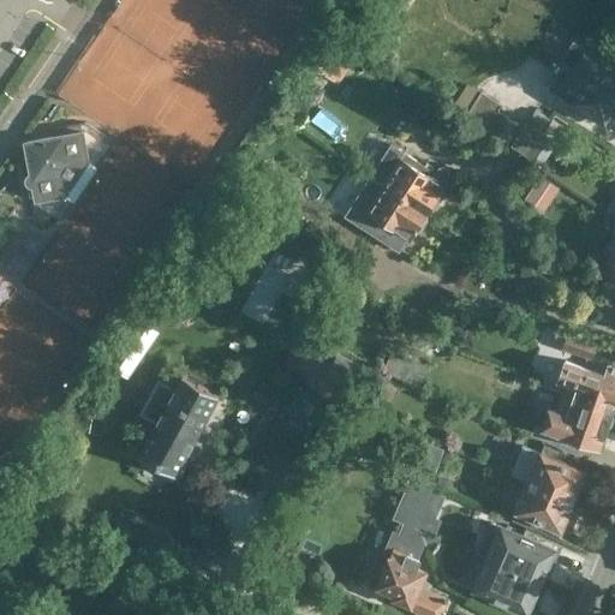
[(605,121),(614,105),(614,72),(574,47),(566,60),(569,61),(553,89),(605,121)]
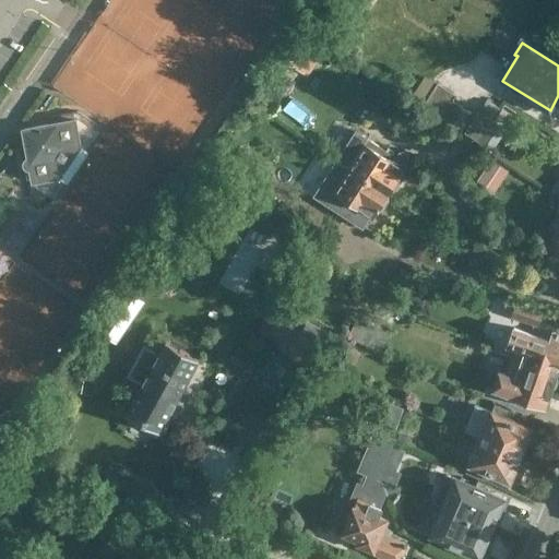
[(293,72),(285,68),(280,75),(287,81),(293,72)]
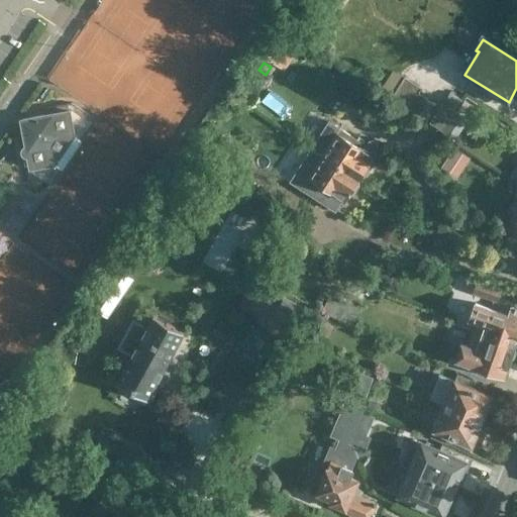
[(381,90),(392,97),(405,76),(394,69),(381,90)]
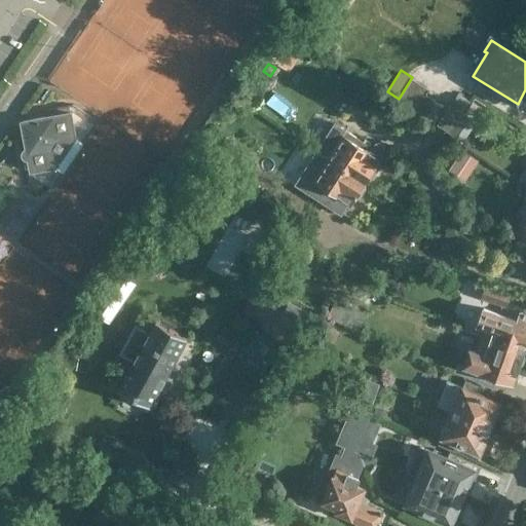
[(434,121),(444,105),(430,97),(434,91),(412,77),(399,99),(434,121)]
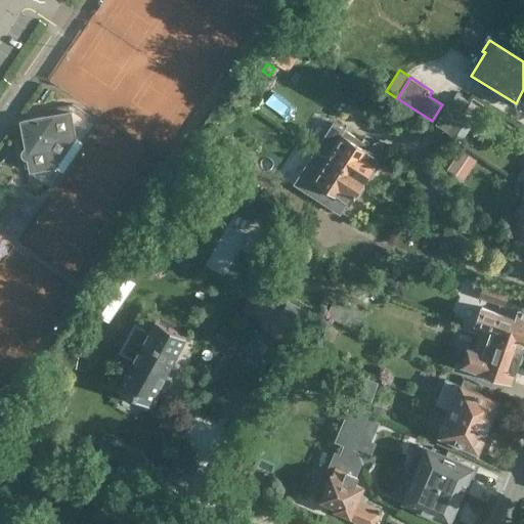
[(464,110),(450,100),(437,121),(450,130),(456,121),(464,110)]
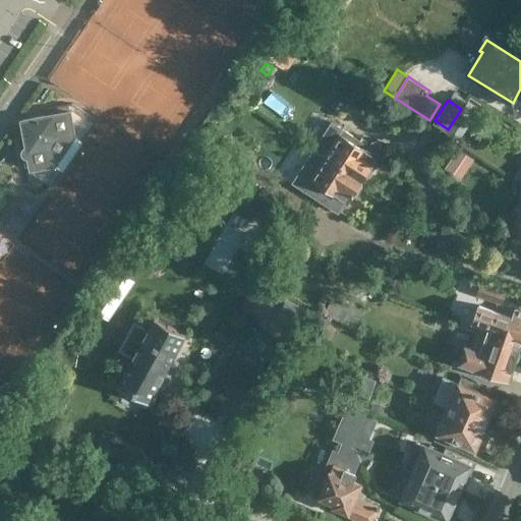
[(52,187),(97,120),(72,104),(42,111),(43,117),(21,120),(26,147),(22,151),(23,154),(24,157),(29,158),(32,173),(52,187)]
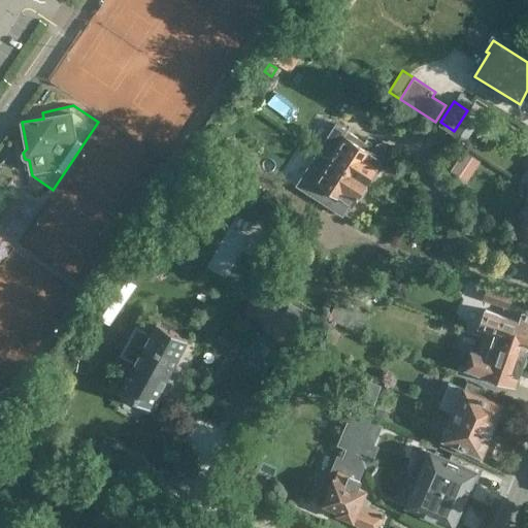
[(470,106),(467,110),(460,122),(473,131),(484,114),(470,106)]
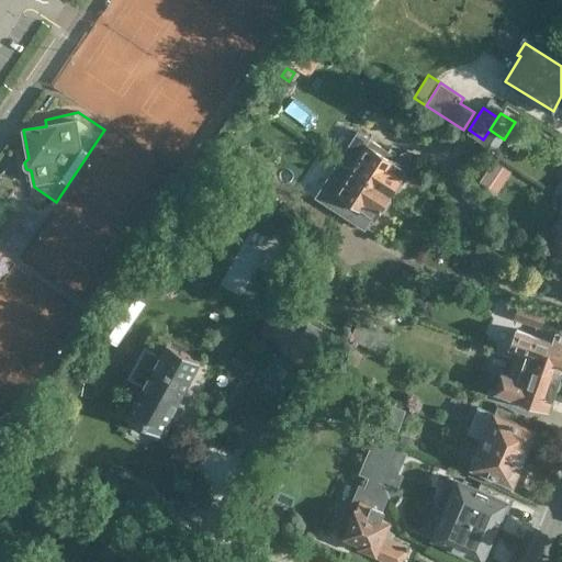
[(350,168),(391,194),(413,160),(412,156),(406,153),(401,153),(397,157),(395,156),(397,152),(391,147),(389,150),(370,138),(369,139),(361,135),(357,142),(353,141),(339,161),(350,168)]
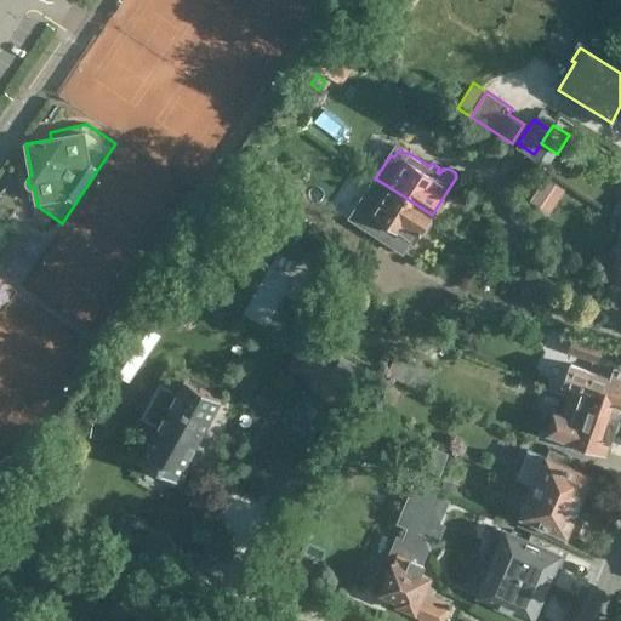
[(415,241),(432,215),(387,186),(379,199),(371,195),(364,208),(370,212),(415,241)]
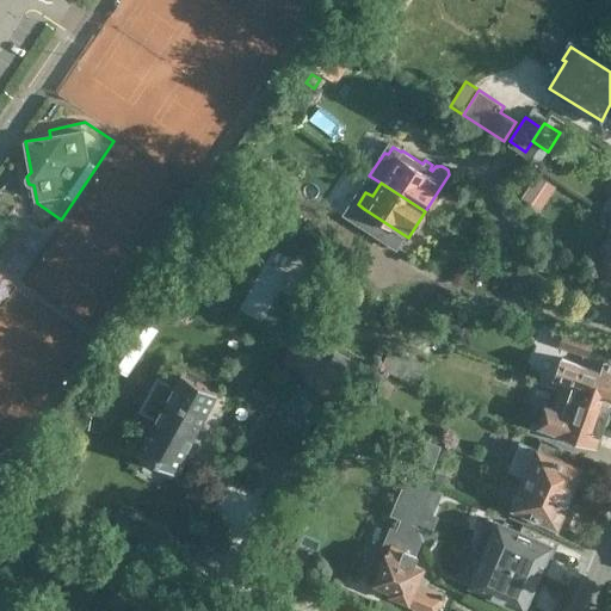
[(610,217),(602,211),(594,222),(610,233),(610,257),(610,260),(605,270),(610,272),(610,217)]
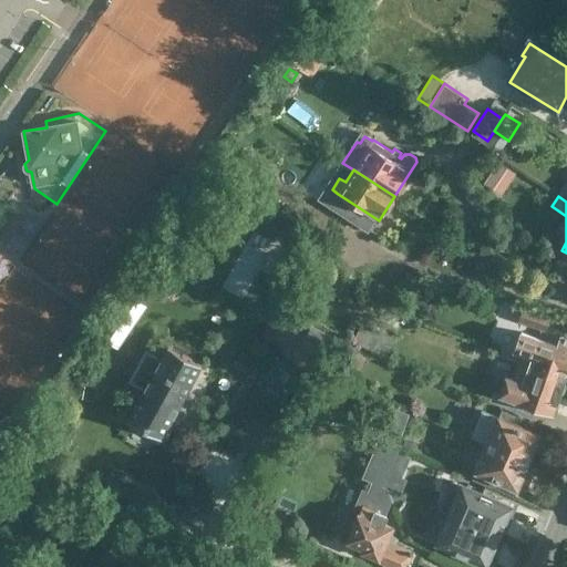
[(96,322),(106,329),(119,338),(130,321),(129,320),(142,301),(121,287),(96,322)]
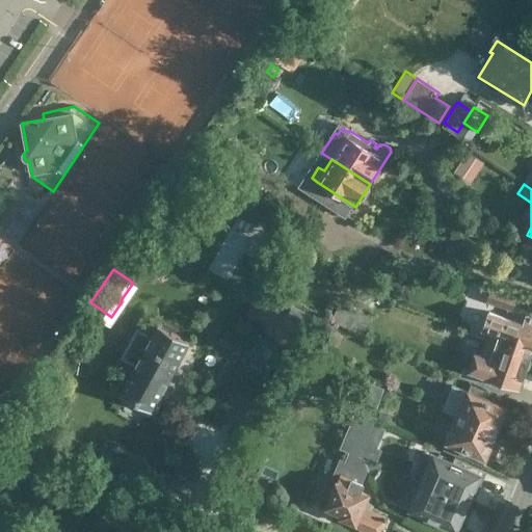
[(399,287),(388,283),(383,292),(395,296),(399,287)]
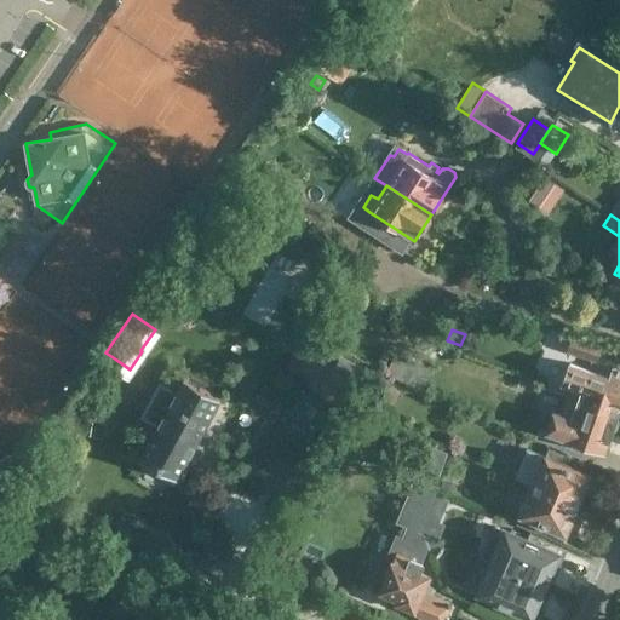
[(572,337),(567,351),(597,361),(602,346),(572,337)]
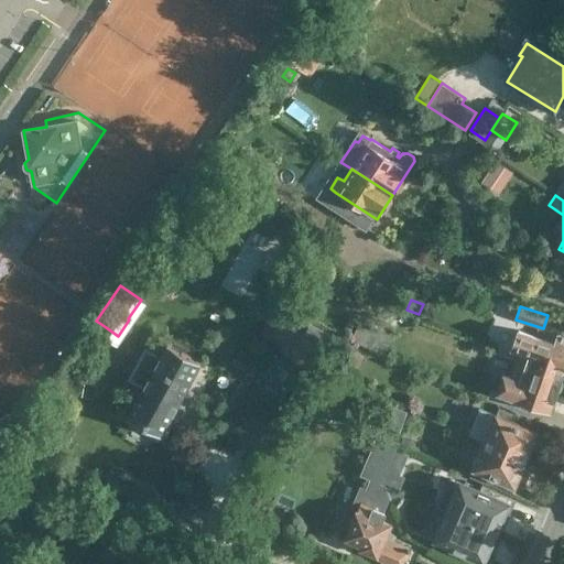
[(312,367),(323,345),(316,342),(323,329),(311,323),(305,331),(277,315),(267,334),(282,342),(278,349),(312,367)]
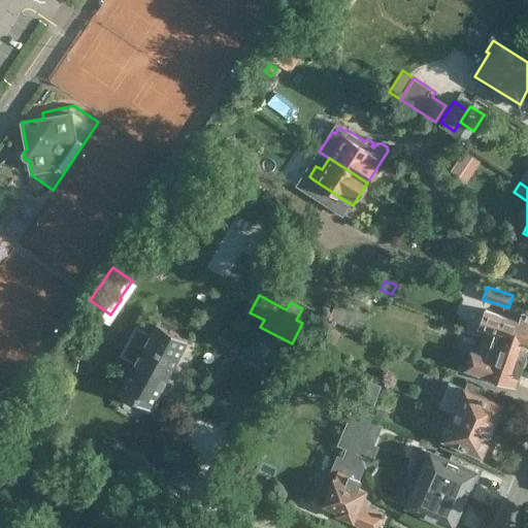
[(330,318),(350,327),(358,309),(338,301),(330,318)]
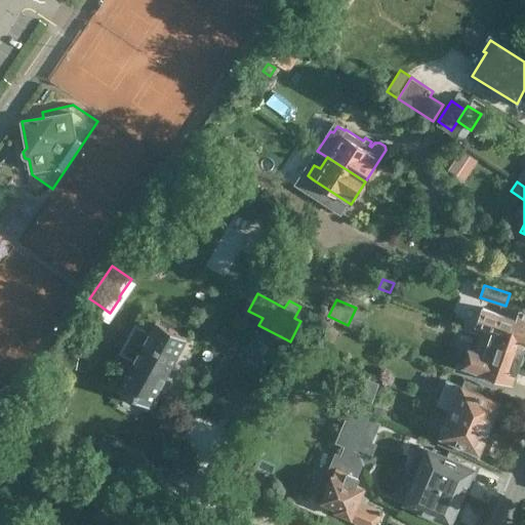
[(478,334),(482,335),(523,351),(524,345),(524,312),(521,311),(518,319),(487,308),(478,334)]
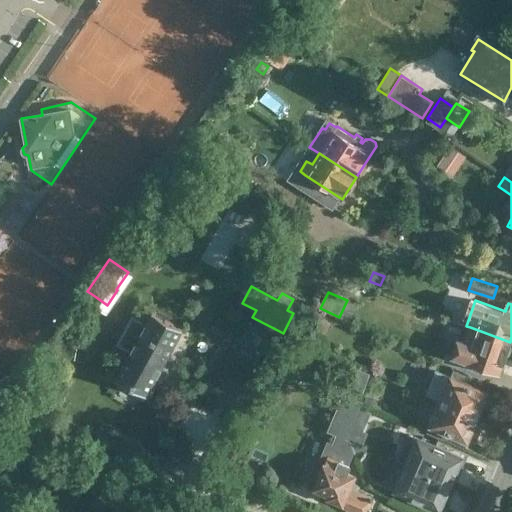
[(454,324),(458,312),(449,308),(445,320),(454,324)]
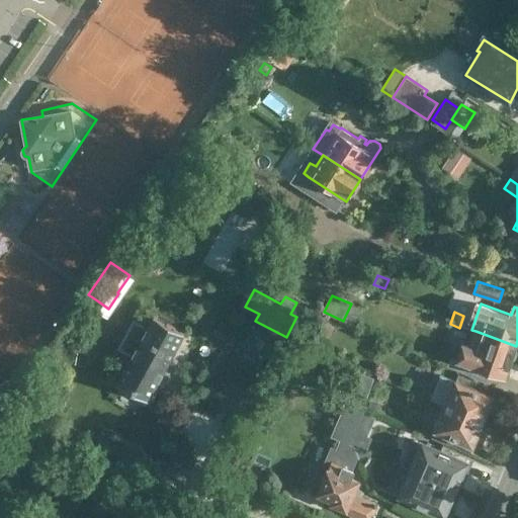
[(307,337),(325,346),(336,323),(319,315),(307,337)]
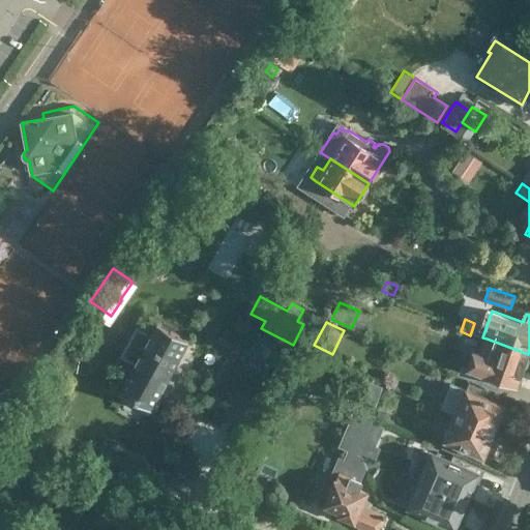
[(157,323),(120,392),(151,410),(189,341),(157,323)]
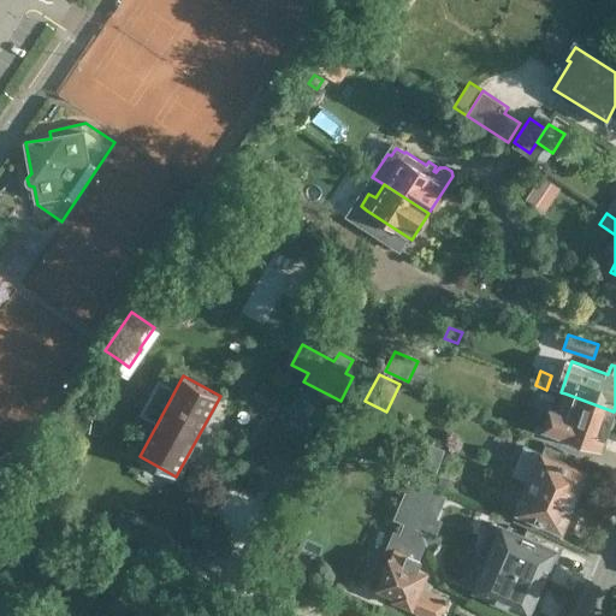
[(600,449),(614,412),(566,394),(558,413),(550,410),(544,428),(535,426),(532,436),(576,454),(580,442),(600,449)]
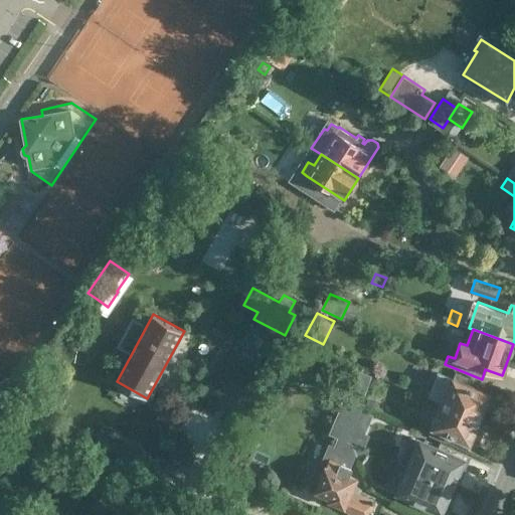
[(493,411),(498,399),(489,395),(490,393),(439,372),(433,387),(428,397),(441,402),(478,417),(481,409),(483,410),(485,407),(493,411)]
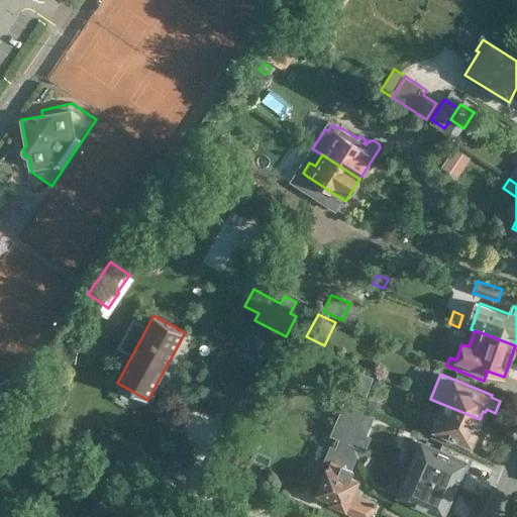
[(346,451),(366,405),(348,397),(332,435),(338,437),(334,446),(331,445),(324,460),(330,462),(318,492),(332,498),(331,501),(333,502),(335,505),(363,516),(370,516),(377,502),(353,492),(359,480),(351,476),(353,470),(348,468),(351,459),(344,456),(346,451)]
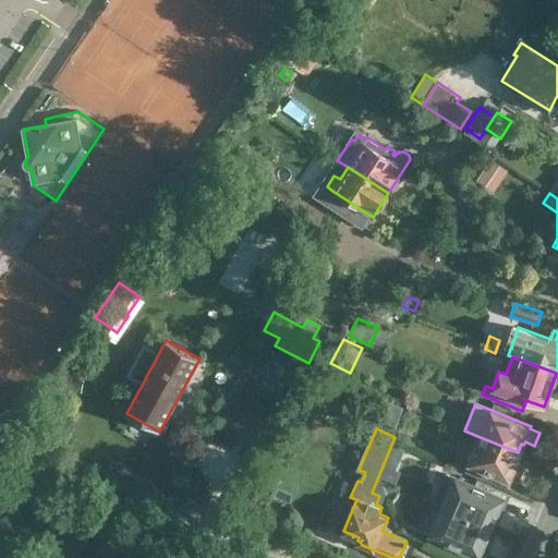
[(518,452),(477,436),(473,447),(475,448),(469,463),(509,480),(510,477),(519,481),(524,469),(514,465),(516,462),(514,461),(518,452)]
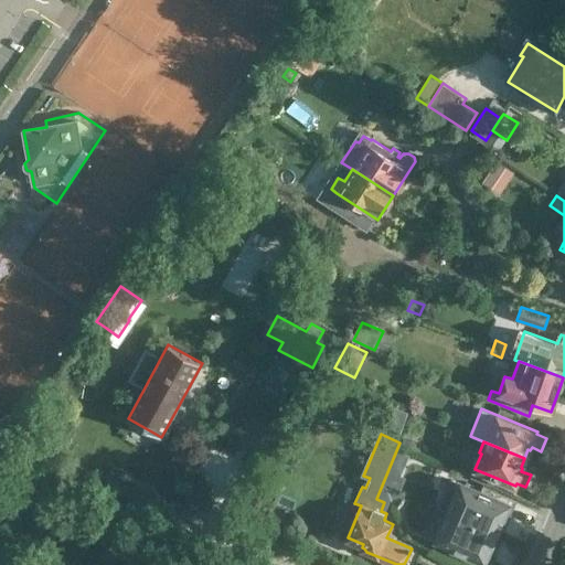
[(386,483),(398,489),(404,477),(391,471),(386,483)]
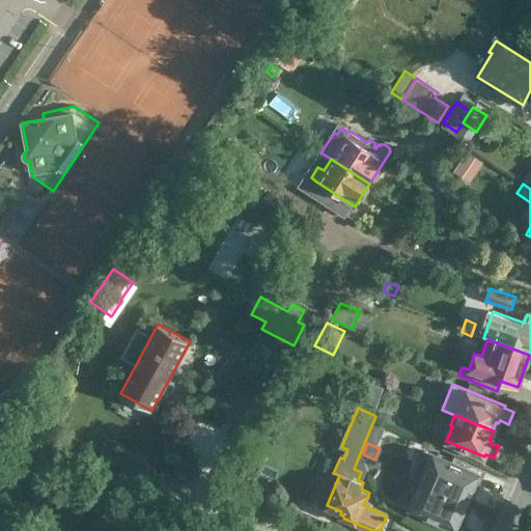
[(421,481),(466,500),(477,474),(424,451),(419,462),(427,466),(421,481)]
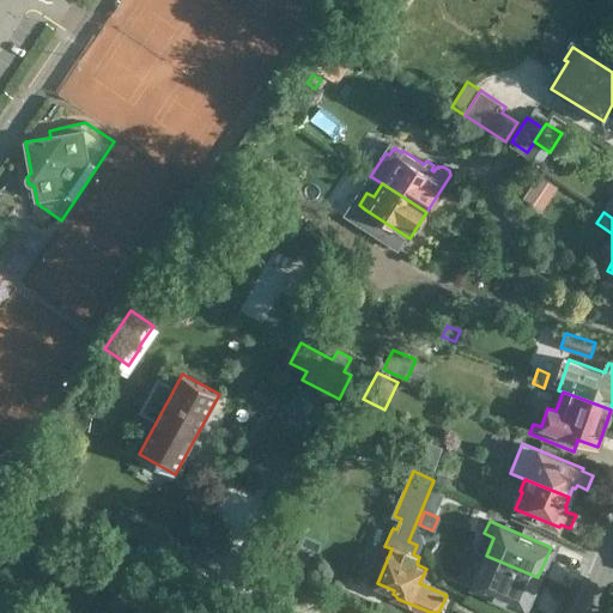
[(439,533),(432,530),(419,525),(428,548),(434,546),(439,533)]
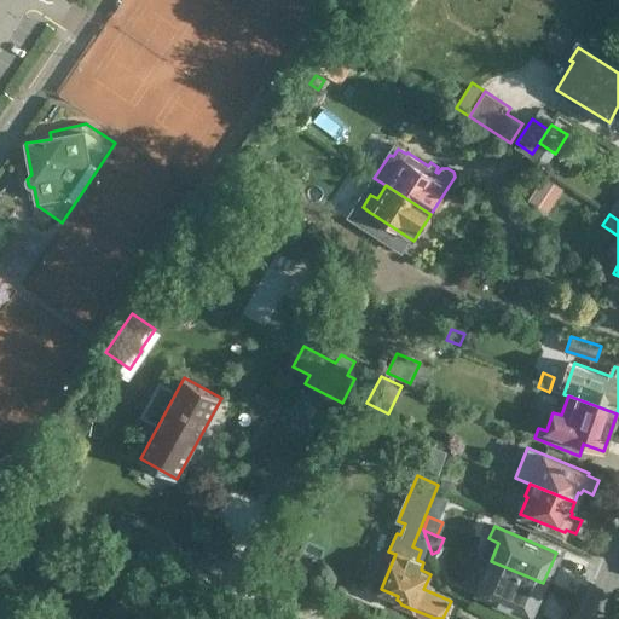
[(530,614),(543,583),(491,561),(478,591),(530,614)]
